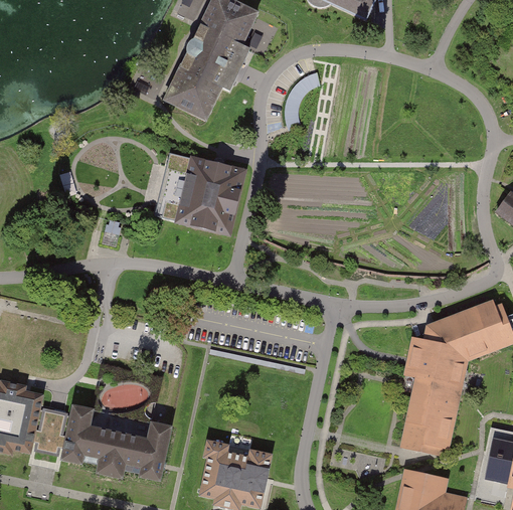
[(240,45),(257,11),(255,11),(232,0),(211,0),(165,98),(204,116),(220,83),(228,88),(247,49),(240,45)]
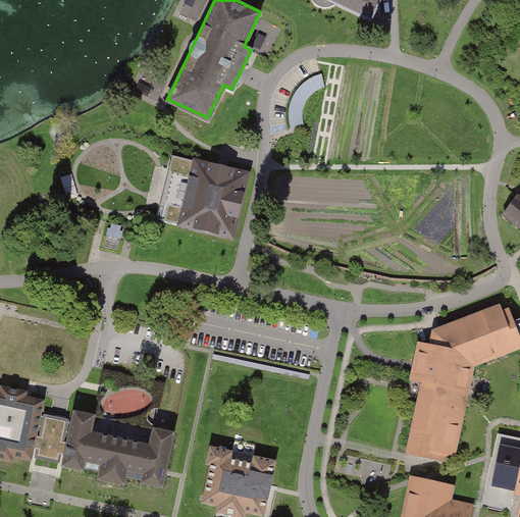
[(311,0),(315,4),(320,5),(325,6),(329,4),(335,2),(369,18),(377,0),(311,0)]
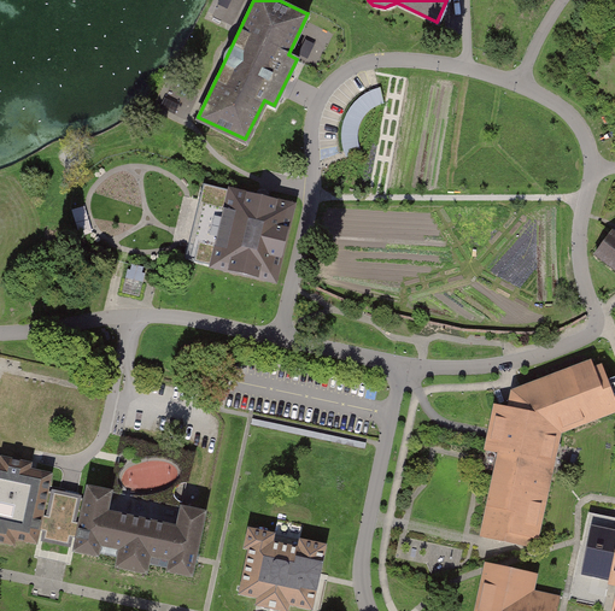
[(382,99),(379,83),(372,84),(365,88),(357,93),(351,100),(345,109),(343,117),(340,127),(340,137),(344,151),(359,145),(356,135),(357,125),(359,116),(365,109),(374,103),(382,99)]
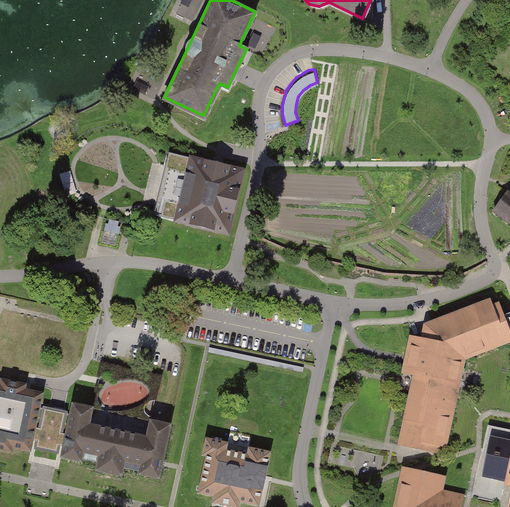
[(179,153),(168,151),(153,212),(160,213),(227,230),(242,169),(179,153)]
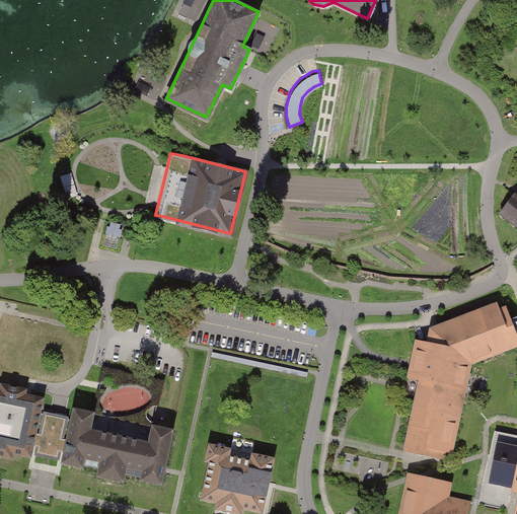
[(147,197),(156,199),(164,163),(154,161),(147,197)]
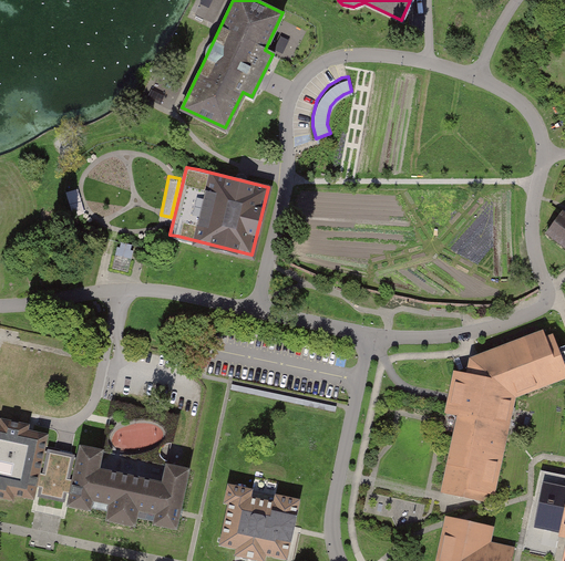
[(564,213),(561,209),(546,229),(564,243),(564,213)]
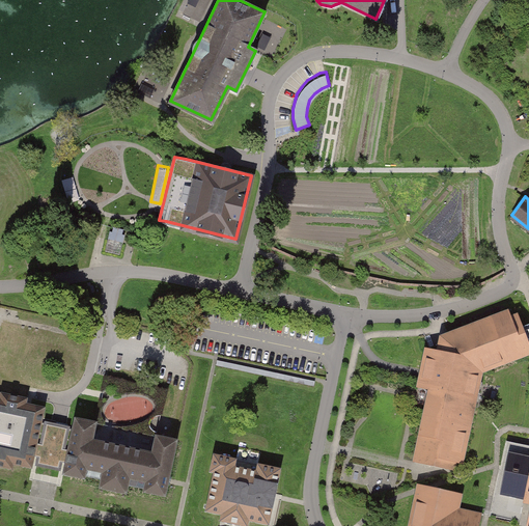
[(111,229),(109,228),(105,247),(118,250),(122,231),(120,231),(121,226),(112,224),(111,229)]
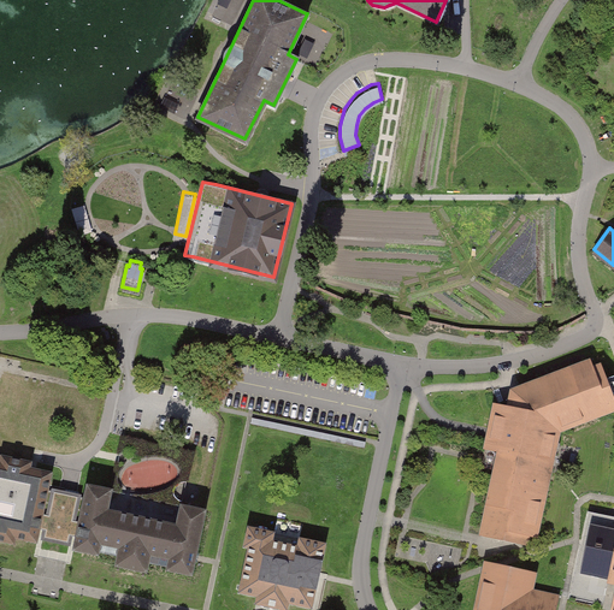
[(536,531),(556,428),(613,406),(596,361),(590,365),(588,359),(511,388),(507,407),(493,403),(484,445),(499,449),(482,529),(525,539),(527,529),(536,531)]
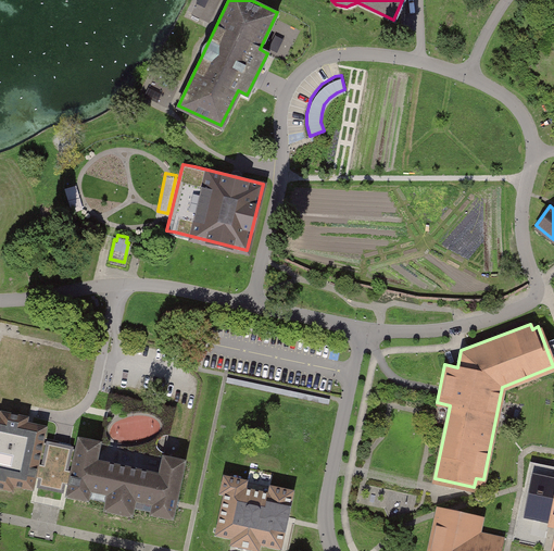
[(0,485),(11,488),(12,483),(32,487),(33,481),(34,476),(42,436),(45,424),(26,420),(27,415),(0,409),(0,485)]
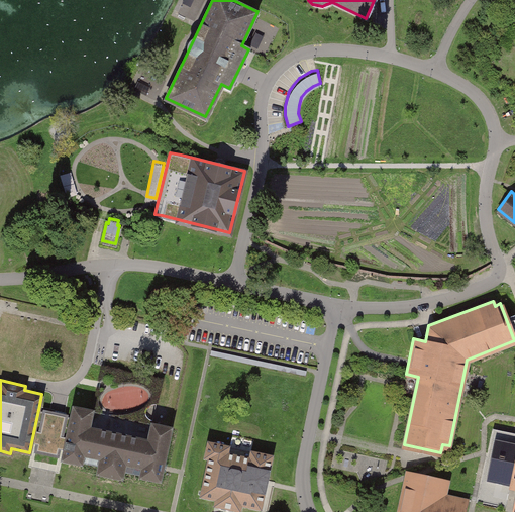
[(55,408),(39,405),(31,442),(30,447),(45,450),(63,453),(72,412),(55,408)]
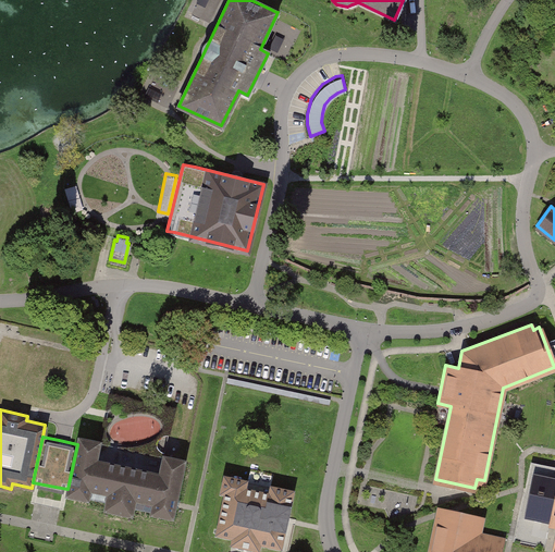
[(68,489),(66,495),(86,500),(88,490),(107,493),(103,510),(131,516),(134,500),(151,504),(149,514),(171,519),(184,462),(163,457),(159,476),(94,462),(98,443),(78,439),(77,444),(68,489)]
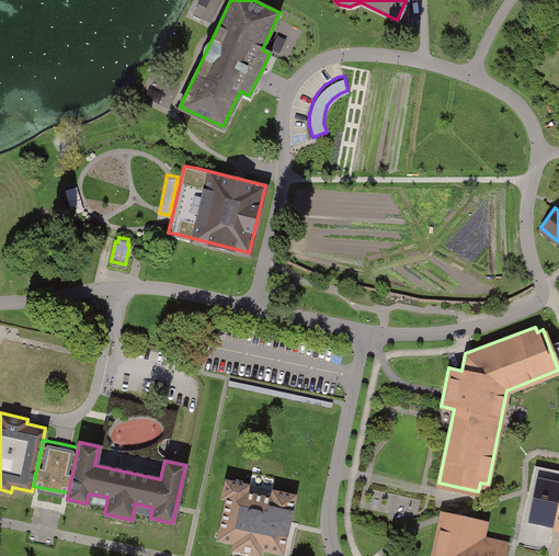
[(558,468),(534,464),(517,540),(548,546),(546,552),(558,555),(558,468)]
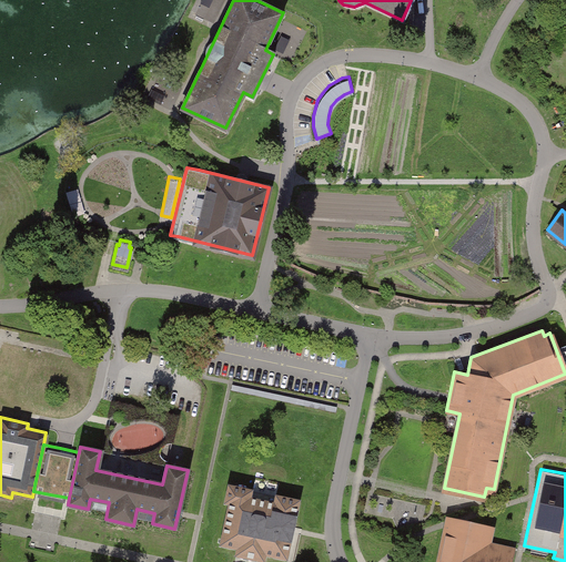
[(251,489),(228,483),(223,501),(229,502),(220,542),(236,547),(235,553),(262,559),(264,553),(285,558),(297,499),(273,493),(276,480),(254,476),(251,489)]
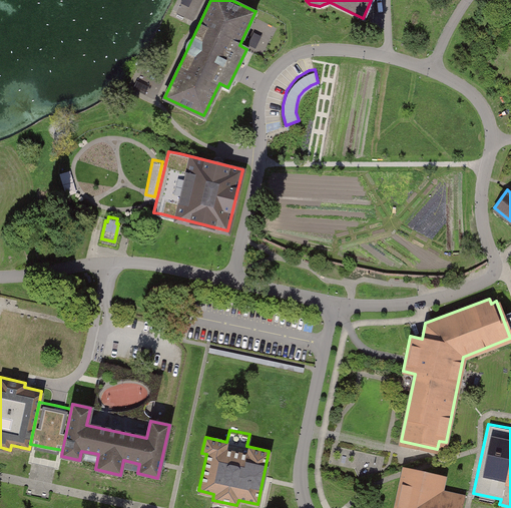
[(443,475),(402,466),(393,507),(459,507),(462,494),(440,489),(443,475)]
